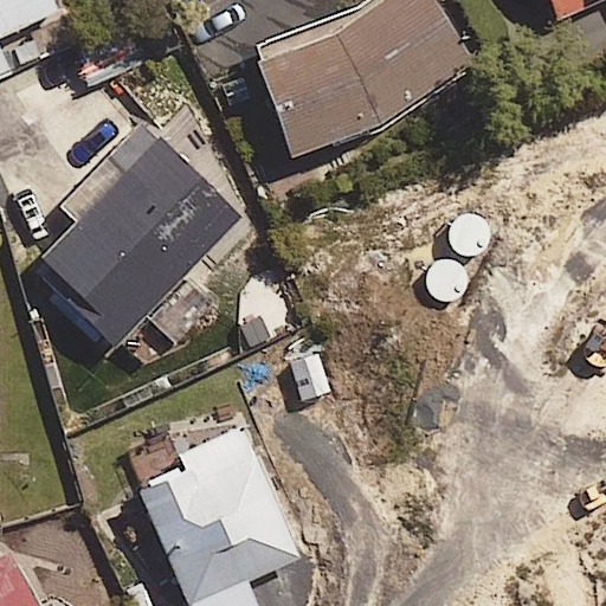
[(0,0),(0,79),(11,75),(0,51),(0,38),(58,12),(51,0),(0,0)]
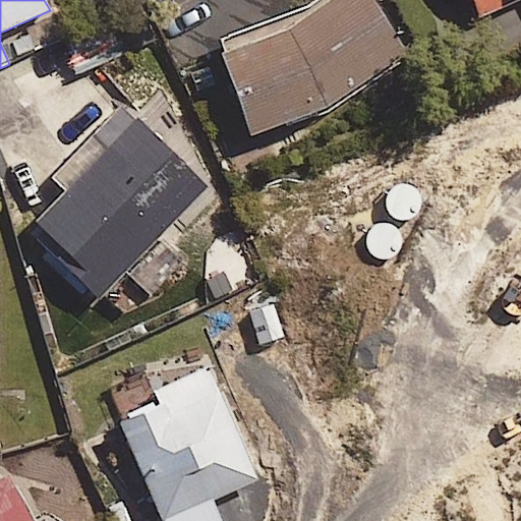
[(222,57),(255,140),(338,107),(409,49),(368,0),(332,0),(302,24),(222,57)]
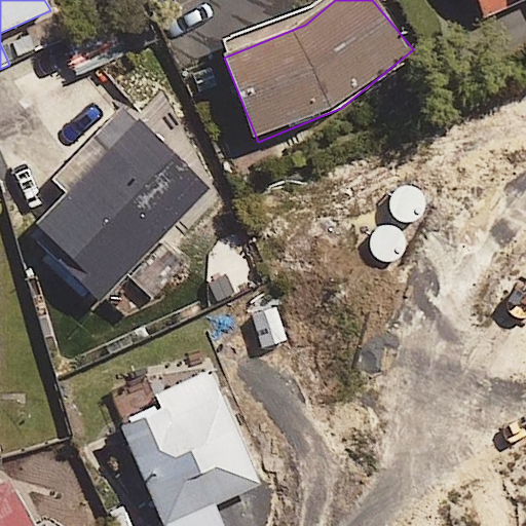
[(525,0),(477,0),(484,16),(520,0),(525,0)]
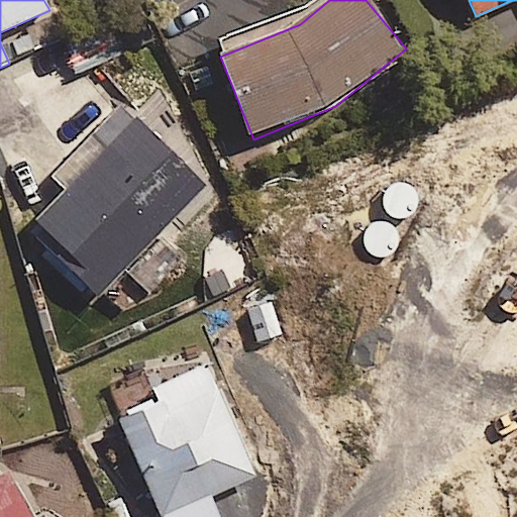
[(204,190),(125,106),(43,183),(59,199),(30,226),(98,298),(126,271),(147,293),(185,257),(160,231),(204,190)]
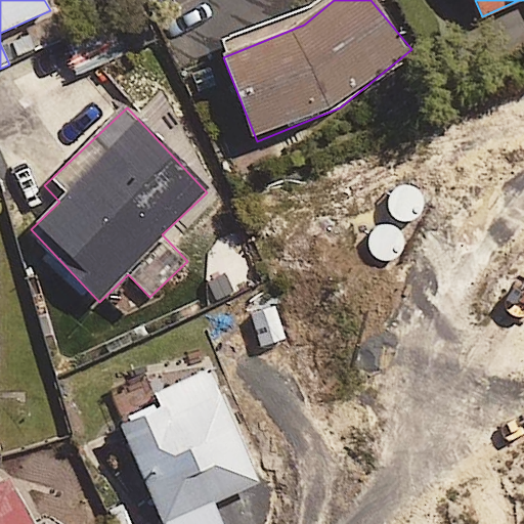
[(268,501),(210,372),(155,396),(161,409),(121,427),(164,523),(223,523),(223,521),(268,501)]
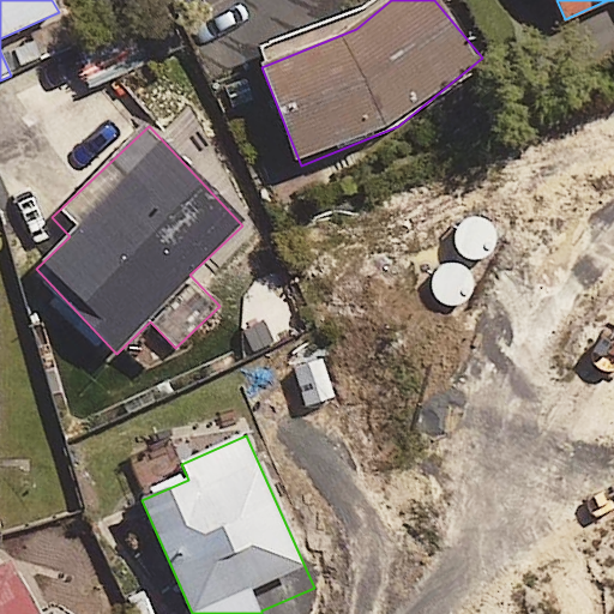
[(31,613),(6,566),(0,569),(0,613),(31,613)]
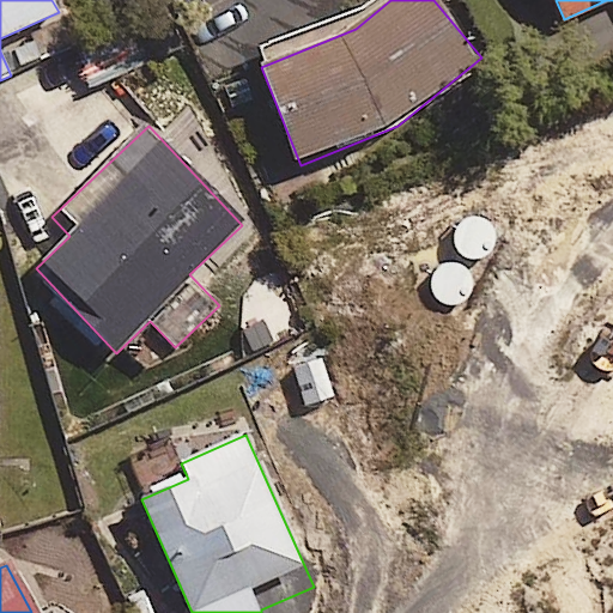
All buildings are outlined.
